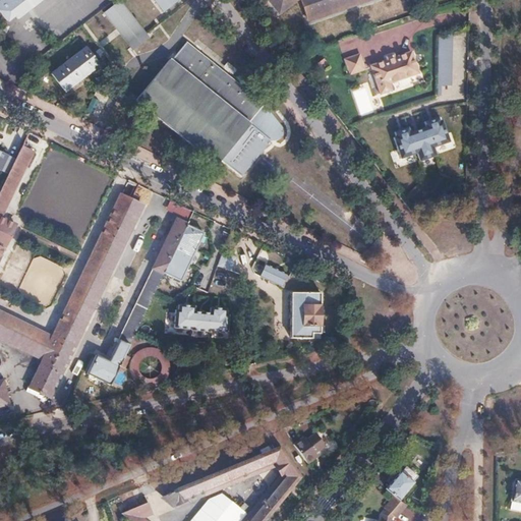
[(0,0),(0,10),(5,18),(12,13),(15,17),(38,0),(0,0)]
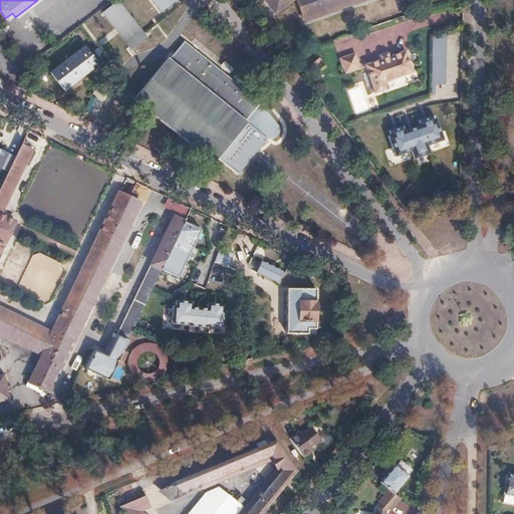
[(154,0),(162,11),(176,0),(154,0)]
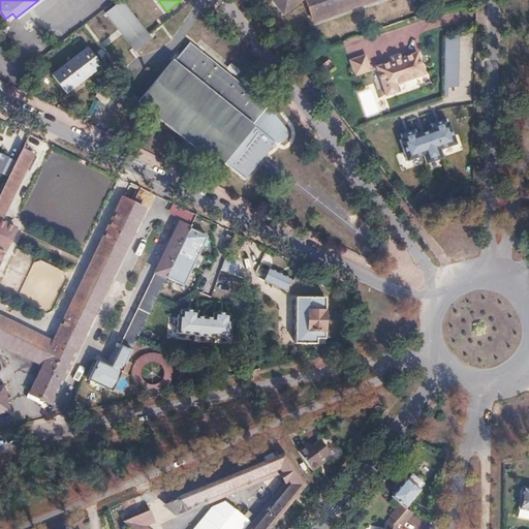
[(275,0),(284,11),(299,0),(275,0)]
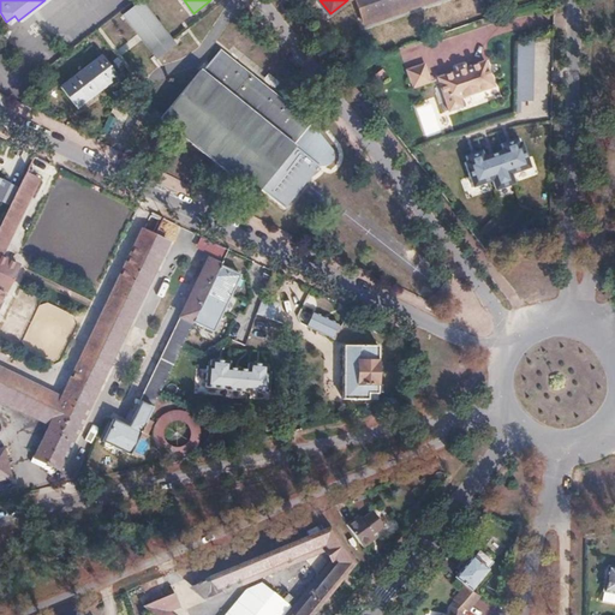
[(356,0),(363,21),(423,0),(356,0)]
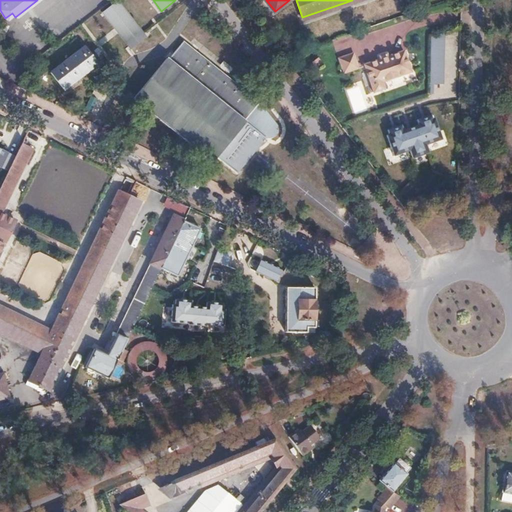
[(117,1),(103,12),(131,48),(146,37),(117,1)]
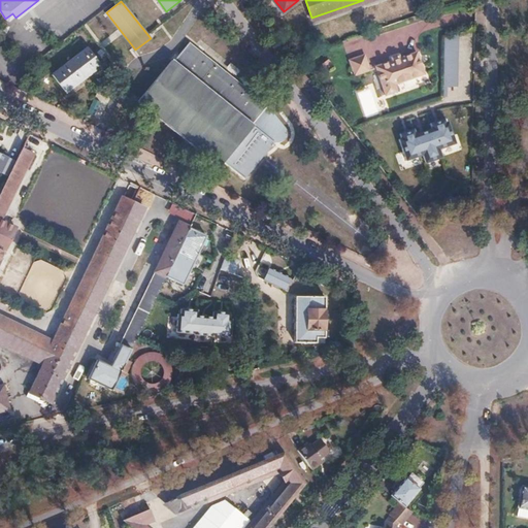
[(129,8),(137,20),(143,15),(135,3),(129,8)]
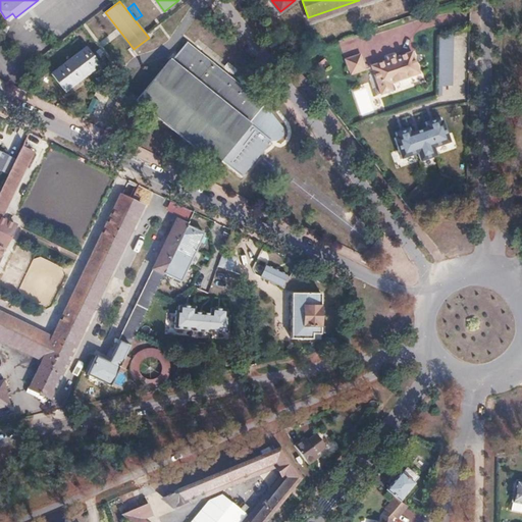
[(438,86),(452,86),(453,36),(439,36),(438,86)]
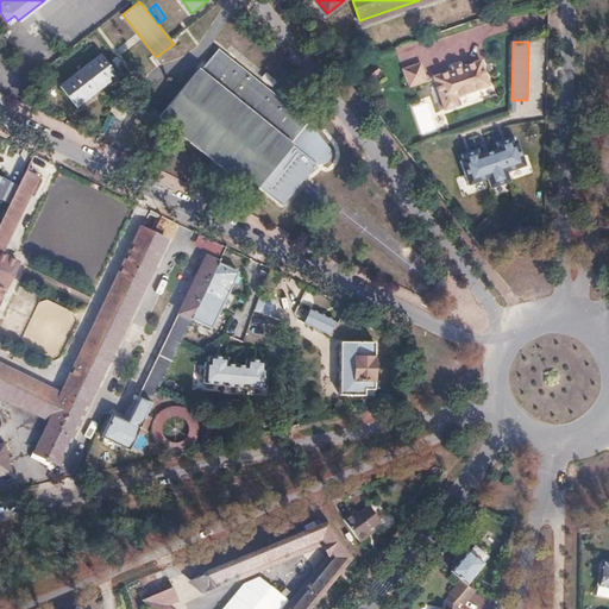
[(200,68),(161,114),(253,190),(258,186),(282,207),(318,165),(290,143),(308,123),(219,49),(201,70),(200,68)]
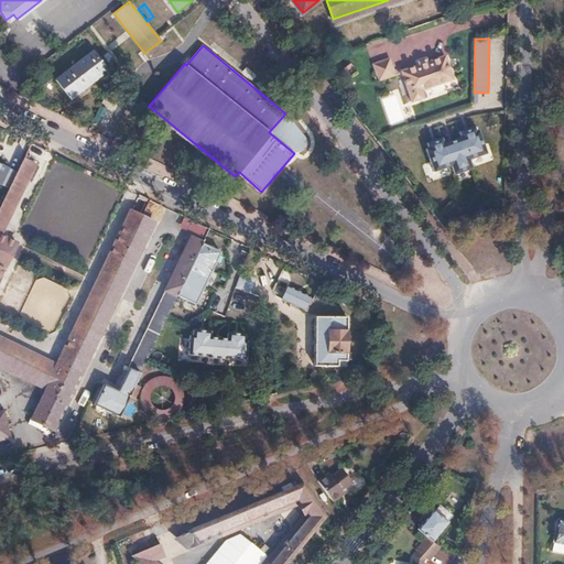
[(440,46),(396,61),(407,91),(419,87),(416,79),(447,68),(440,46)]
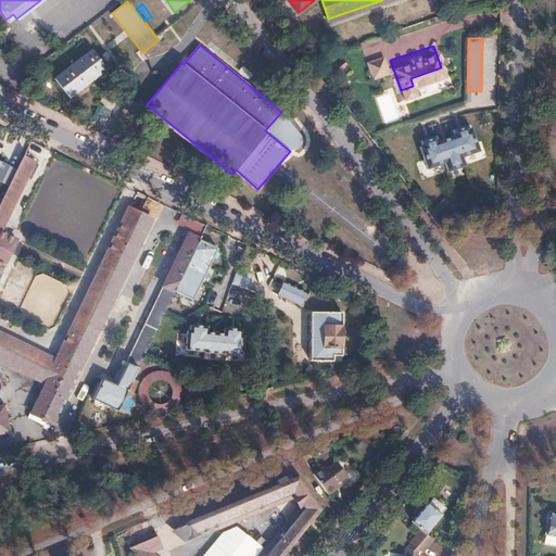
[(378,48),(363,54),(368,70),(384,64),(378,48)]
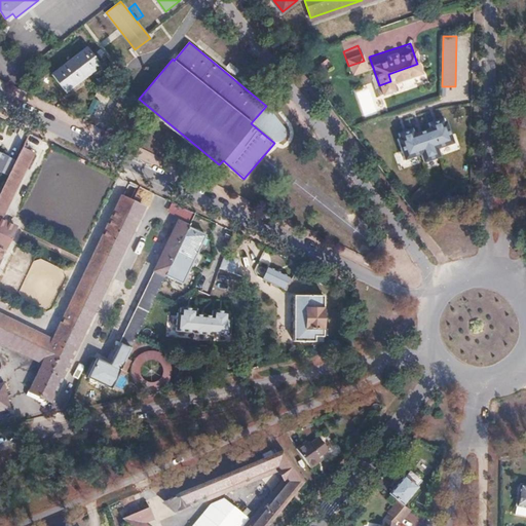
[(87,48),(53,73),(67,90),(101,65),(87,48)]
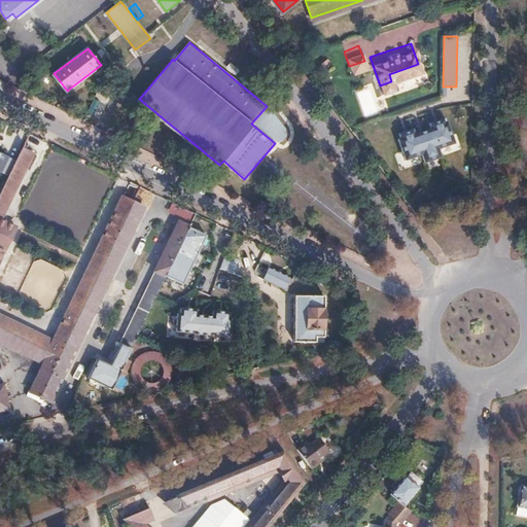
[(328,60),(323,64),(326,69),(332,65),(328,60)]
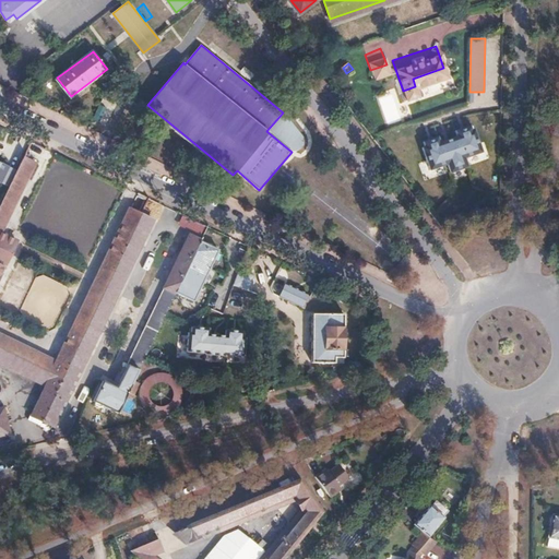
[(419,143),(429,173),(483,155),(472,126),(456,131),(458,138),(439,143),(438,138),(419,143)]
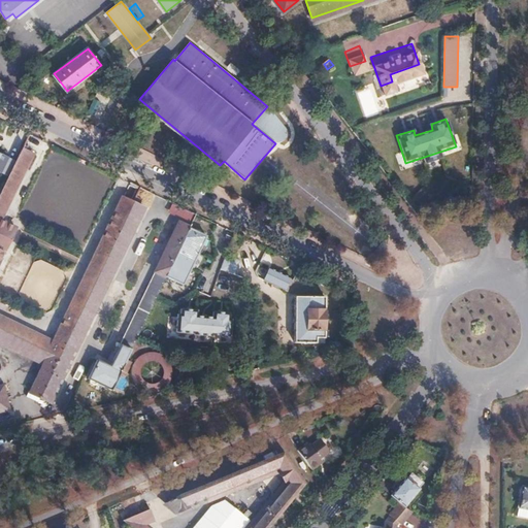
[(0,261),(17,228),(1,220),(26,167),(29,169),(36,156),(32,155),(33,153),(22,147),(2,188),(0,192),(0,261)]
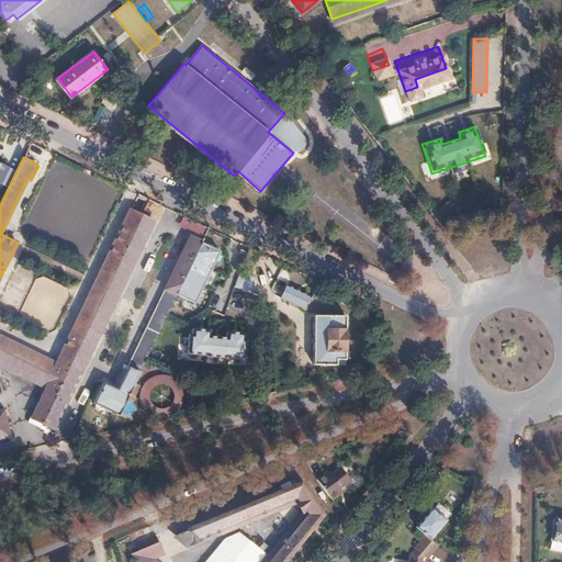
[(141,195),(133,211),(142,215),(149,200),(141,195)]
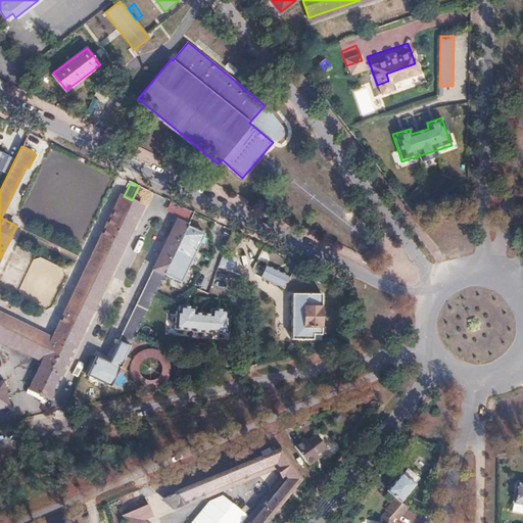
[(0,313),(0,325),(59,353),(133,200),(132,200),(124,196),(122,195),(53,338),(0,313)]
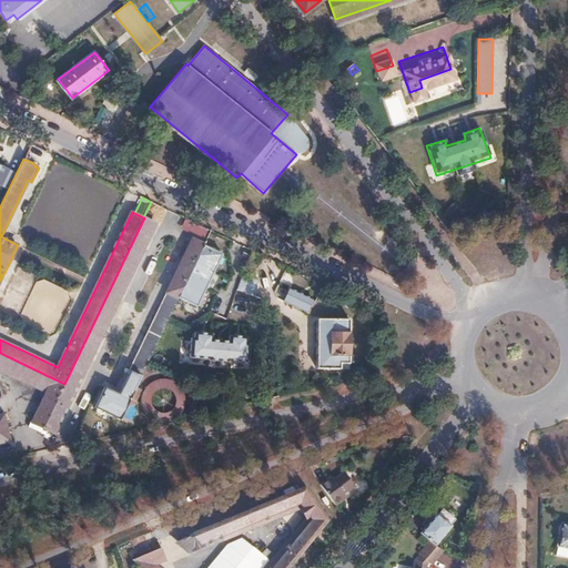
[(0,353),(0,368),(47,392),(32,423),(53,433),(154,222),(144,217),(64,384),(0,353)]
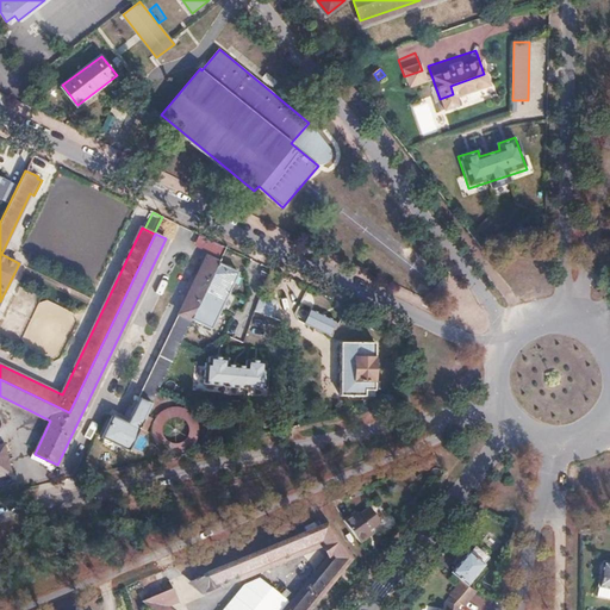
[(114,414),(103,437),(104,439),(104,440),(104,442),(107,444),(110,443),(111,442),(129,450),(139,428),(145,430),(151,418),(145,416),(156,392),(188,327),(191,319),(218,263),(206,257),(128,419),(114,414)]
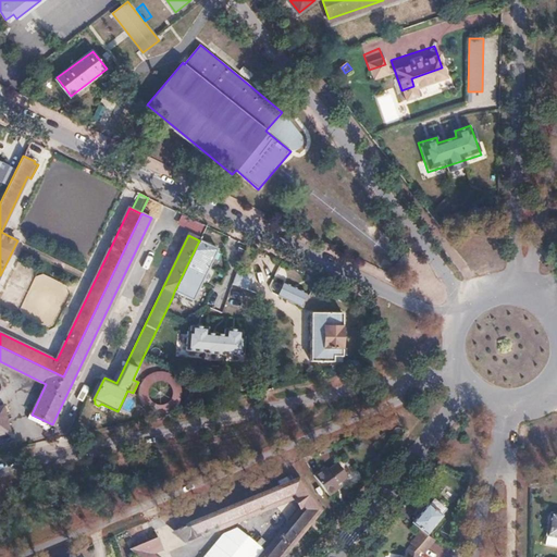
[(199,240),(174,292),(193,300),(218,249),(199,240)]
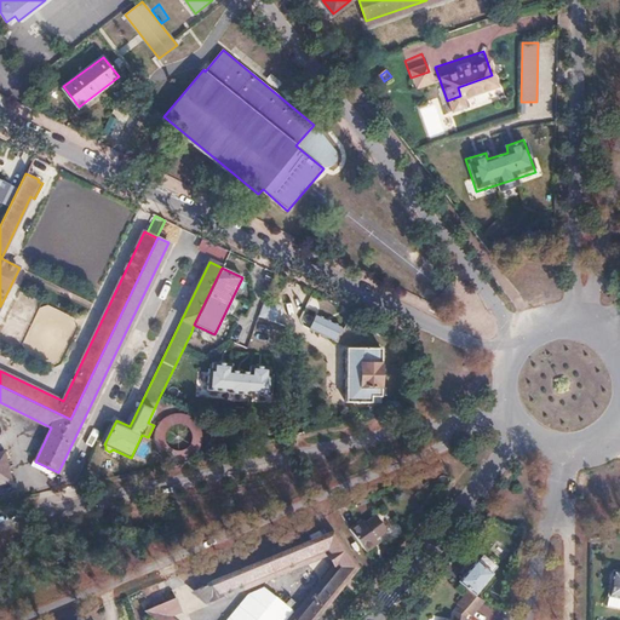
[(305,308),(316,311),(320,300),(310,297),(305,308)]
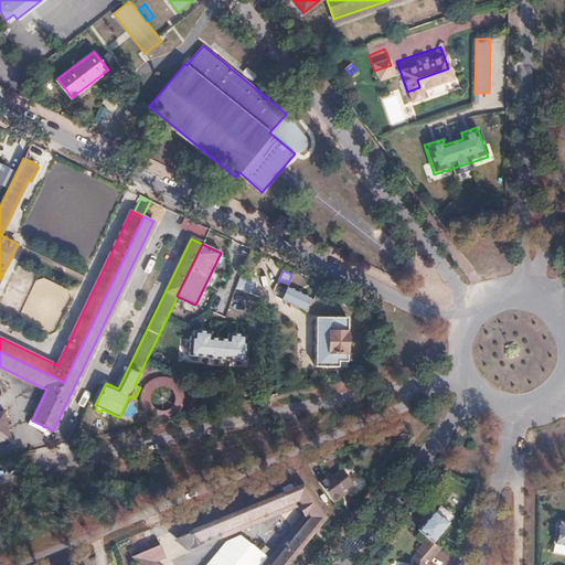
[(236,289),(252,292),(255,277),(241,273),(236,289)]
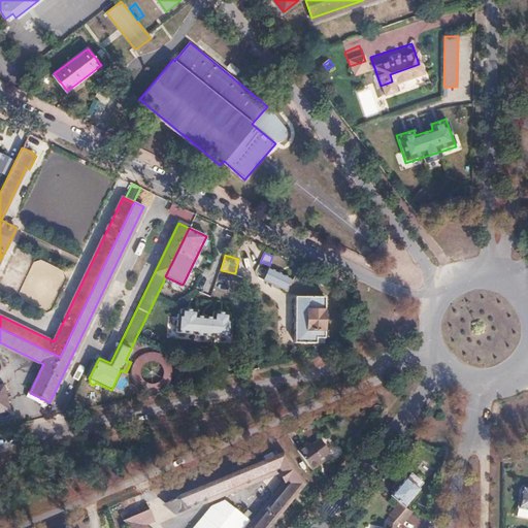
[(268,268),(263,281),(284,290),(288,282),(289,277),(288,276),(268,268)]
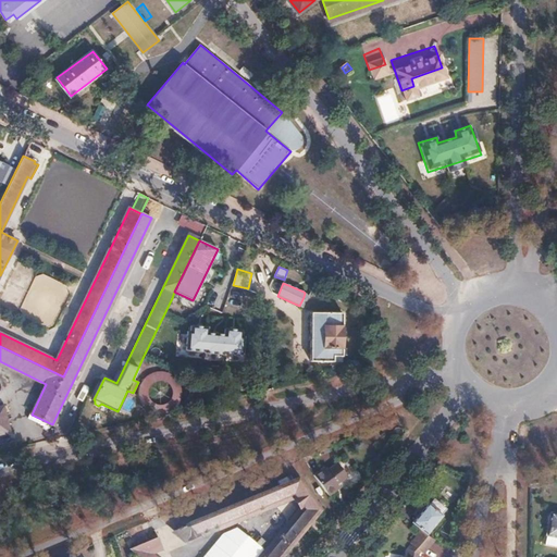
[(342,312),(310,312),(310,361),(333,360),(333,357),(342,357),(342,312)]
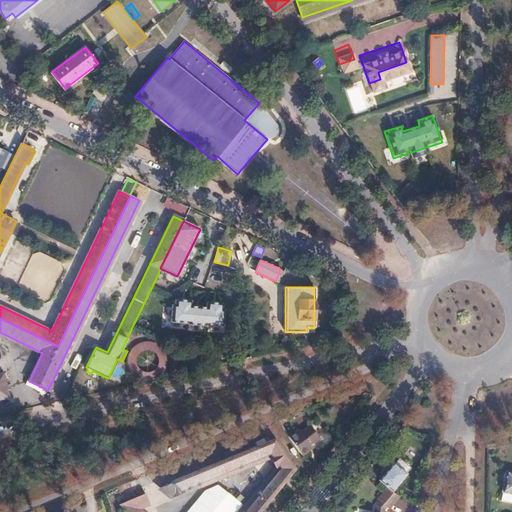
[(169,298),(167,322),(223,327),(223,302),(207,301),(207,306),(191,305),(192,299),(169,298)]
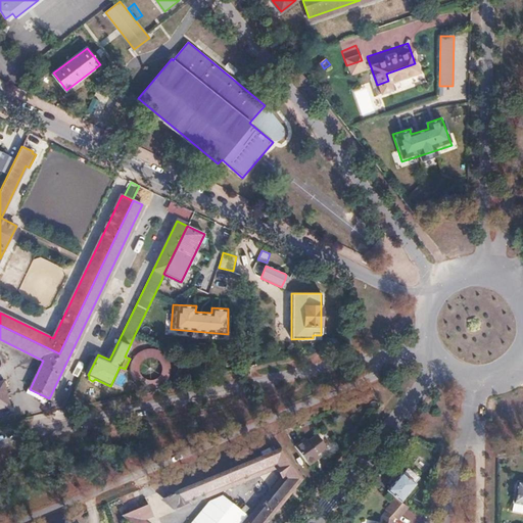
[(295,445),(294,446),(307,466),(316,461),(314,458),(326,448),(317,435),(304,444),(301,441),(295,445)]
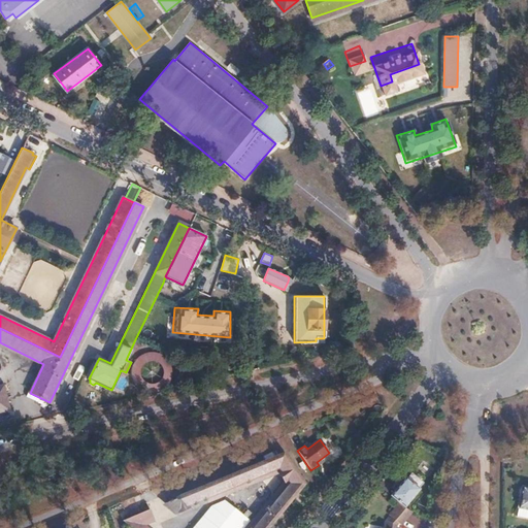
[(150,508),(123,520),(132,527),(265,527),(302,483),(282,455),(166,502),(176,510),(277,470),(287,483),(249,527),(147,527),(143,524),(155,520),(150,508)]
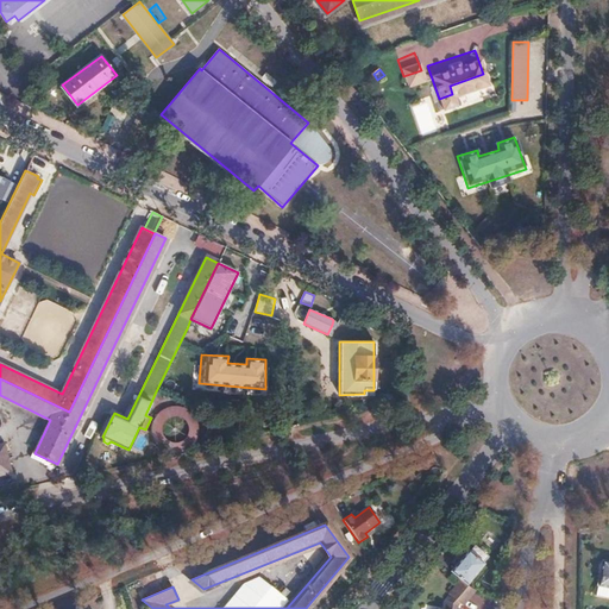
[(466,550),(450,571),(466,584),(483,564),(482,563),(487,556),(473,545),(468,551),(466,550)]
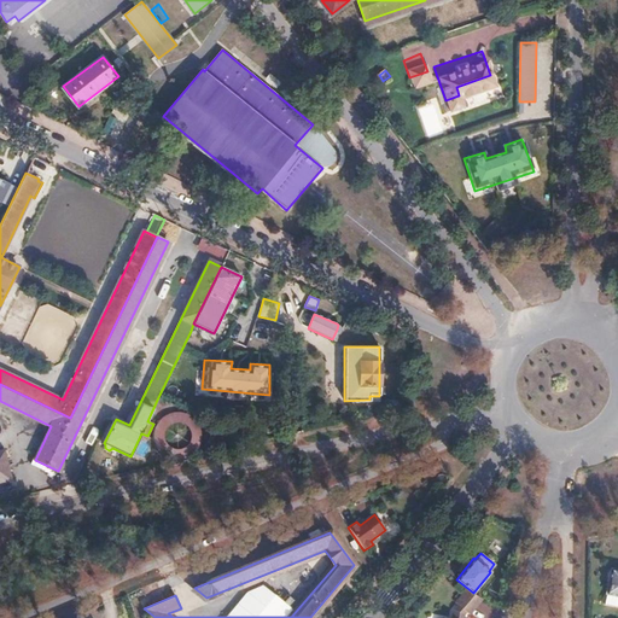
[(617,570),(613,569),(606,593),(617,595),(617,570)]
